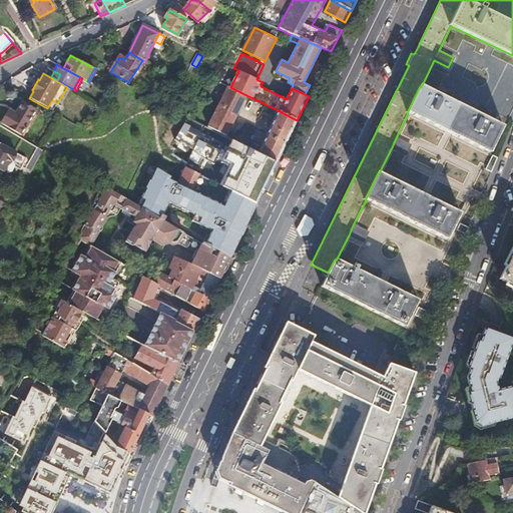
[(226,136),(246,95),(230,87),(229,86),(209,128),(226,136)]
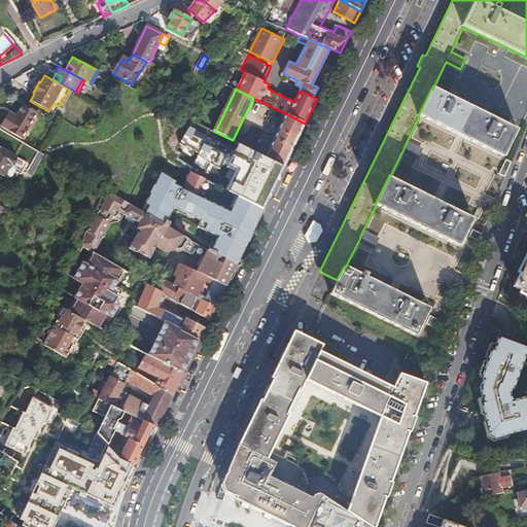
[(517,130),(432,90),(431,89),(418,116),(419,116),(503,156),(517,130)]
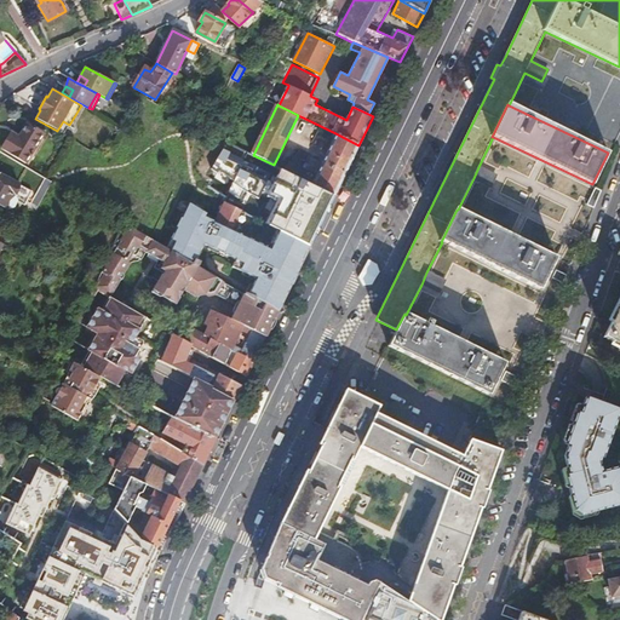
[(1,150),(26,165),(42,138),(26,130),(19,139),(10,135),(9,137),(3,148),(1,150)]
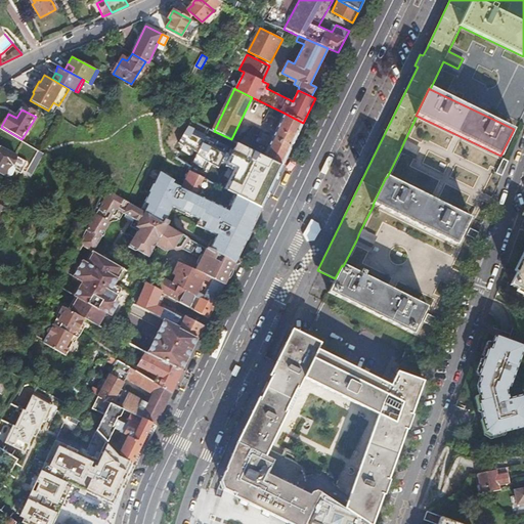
[(253,128),(241,144),(261,155),(282,165),(303,123),(284,113),(272,137),(263,132),(258,142),(254,141),(259,131),(253,128)]
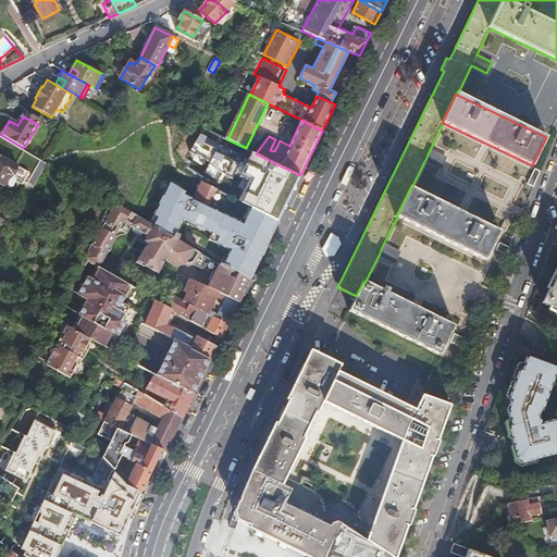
[(224,138),(202,181),(229,194),(234,185),(229,183),(246,148),(227,139),(224,138)]
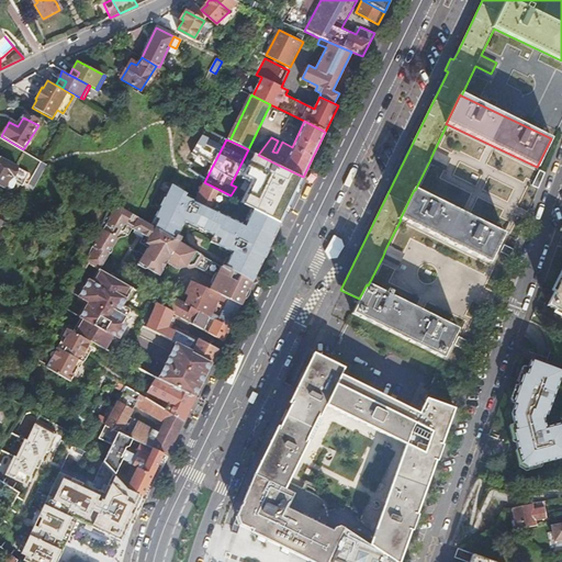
[(434,152),(429,161),(445,169),(450,158),(434,152)]
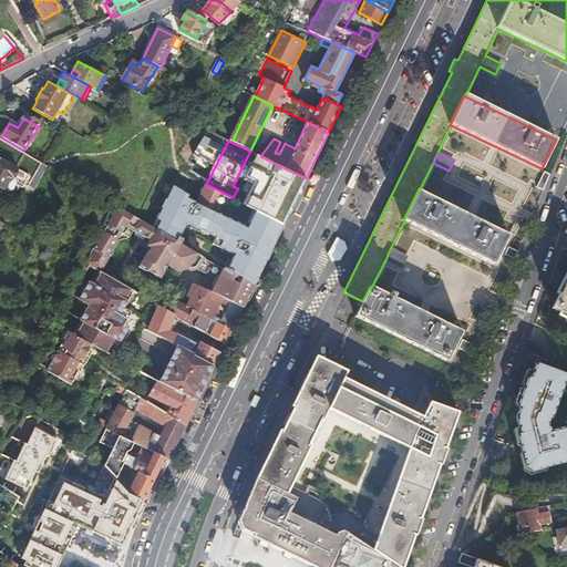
[(0,160),(0,186),(9,192),(14,191),(17,186),(14,181),(20,183),(23,174),(17,169),(17,168),(0,160)]
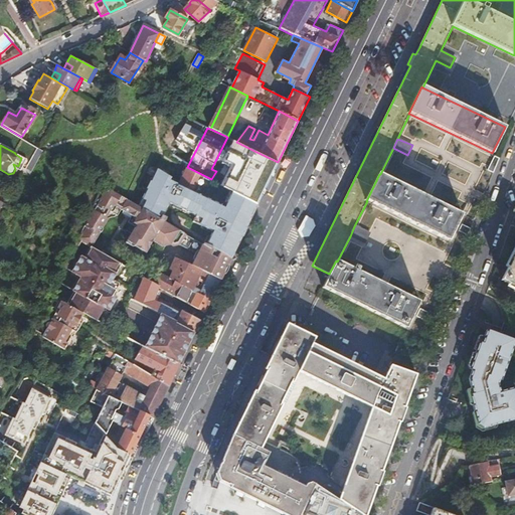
[(230,167),(221,184),(258,204),(273,173),(278,162),(256,152),(245,174),(230,167)]
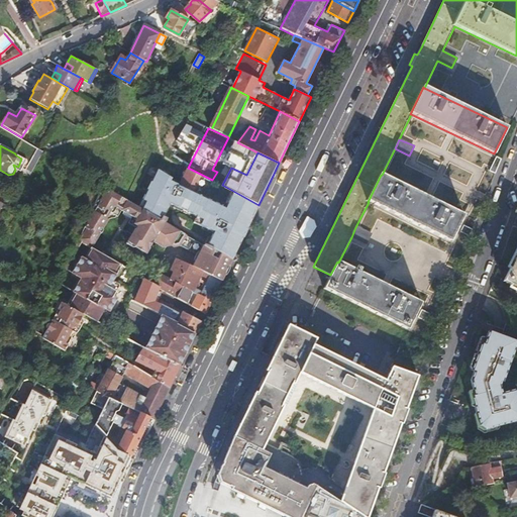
[(188,169),(179,187),(197,196),(201,190),(229,203),(226,212),(249,223),(259,205),(222,185),(212,180),(188,168),(188,169)]
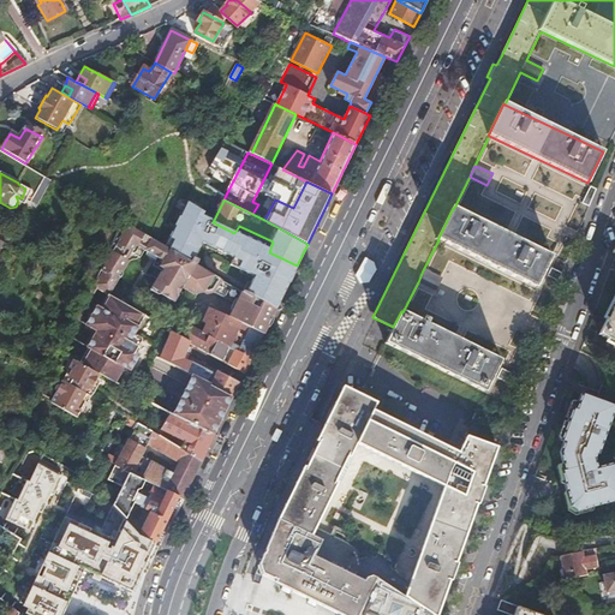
[(551,257),(454,208),(453,208),(437,240),(439,240),(536,288),(551,257)]
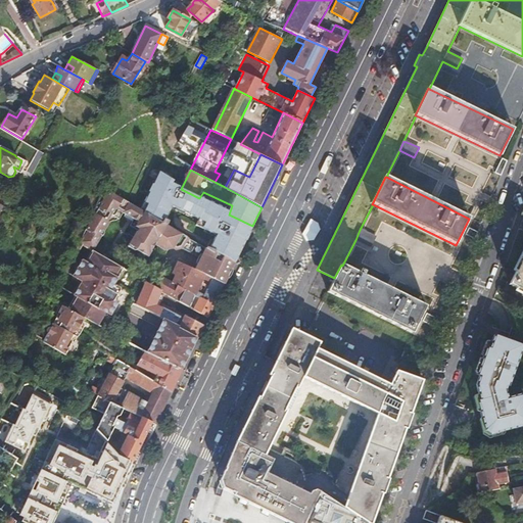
[(238,255),(252,226),(229,215),(198,200),(199,198),(181,189),(179,188),(160,179),(144,211),(160,221),(170,205),(173,207),(177,207),(177,206),(198,217),(195,223),(215,233),(210,242),(238,255)]
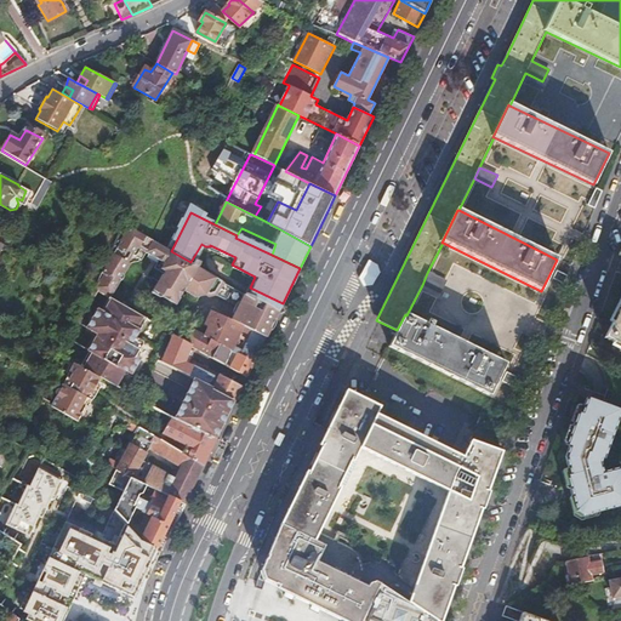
[(171,251),(123,223),(101,272),(115,280),(118,273),(123,275),(127,265),(125,263),(127,251),(136,256),(141,249),(154,256),(151,265),(160,269),(158,273),(157,273),(149,288),(160,294),(160,295),(174,302),(181,289),(187,278),(211,291),(218,278),(193,263),(191,262),(171,251)]
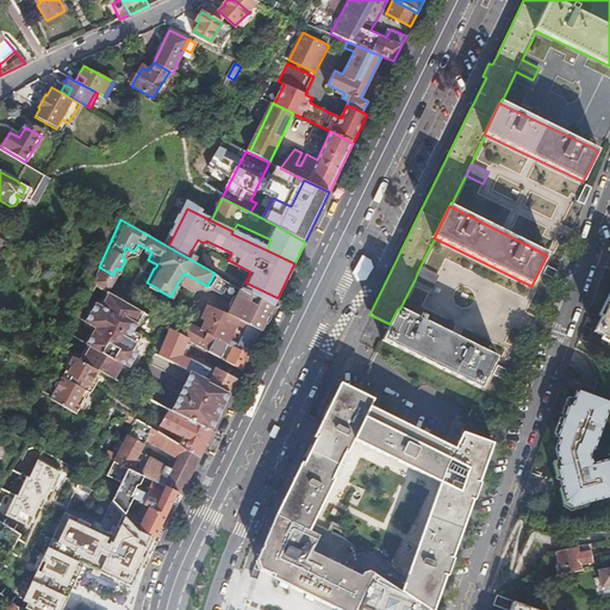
[(237,224),(232,231),(231,234),(267,250),(271,240),(237,224)]
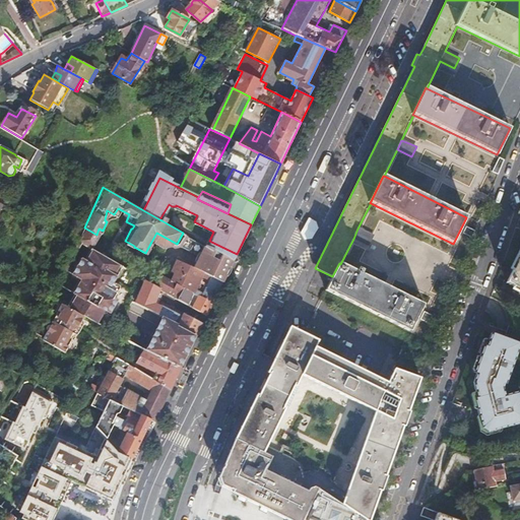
[(318,196),(313,207),(327,214),(332,202),(318,196)]
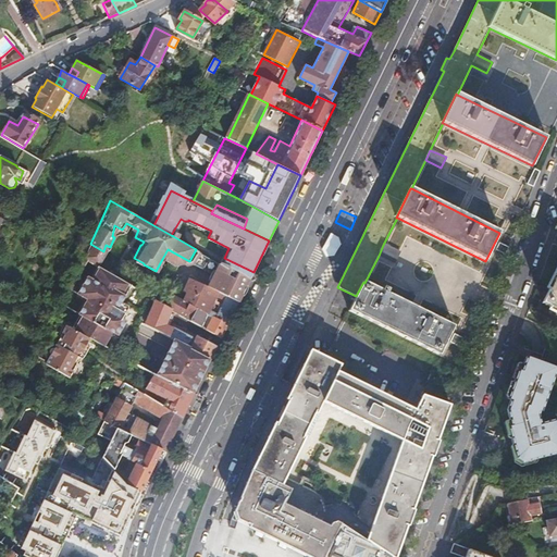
[(332,255),(338,237),(330,234),(326,242),(329,243),(325,252),(332,255)]
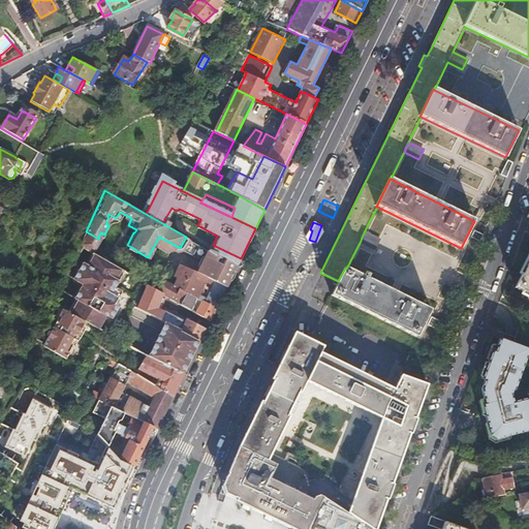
[(98,239),(86,231),(80,246),(85,248),(95,254),(102,240),(98,239)]
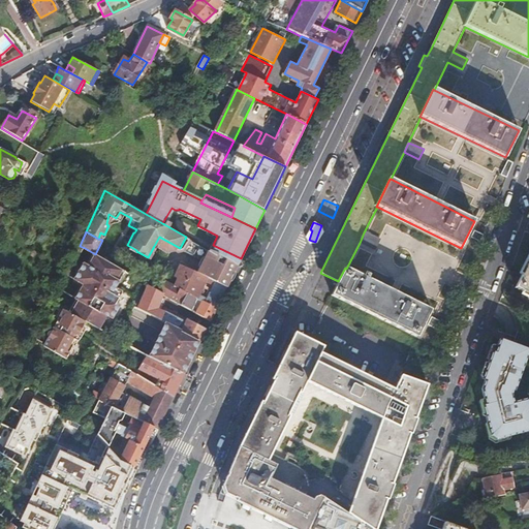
[(364,232),(360,243),(373,249),(378,240),(364,232)]
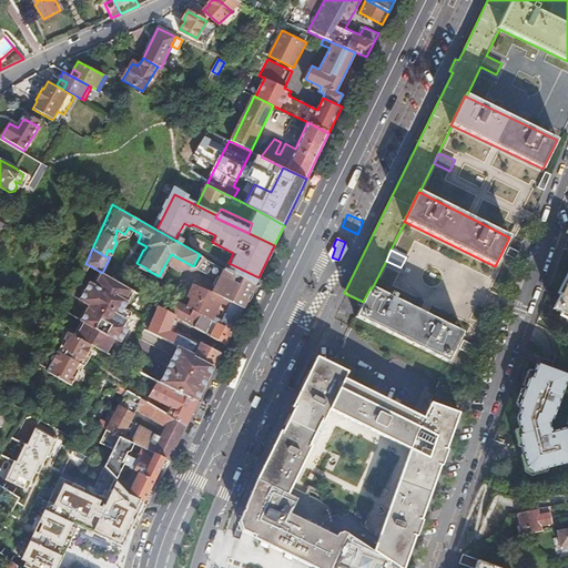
[(186,270),(196,267),(193,266),(171,254),(165,264),(178,271),(179,270),(185,269),(186,270)]
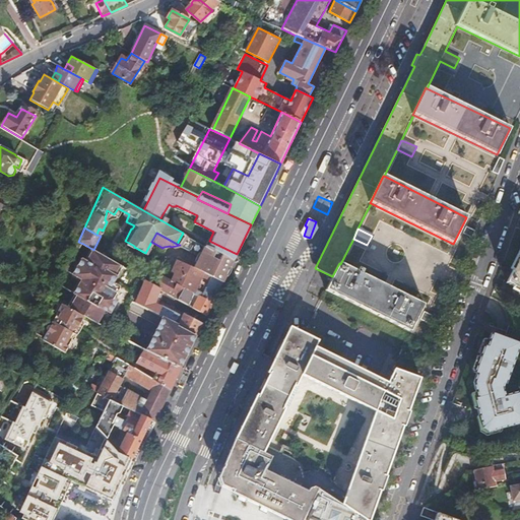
[(226,276),(234,261),(213,250),(212,251),(205,247),(183,233),(177,244),(180,245),(188,250),(200,256),(199,258),(194,268),(222,282),(226,276)]
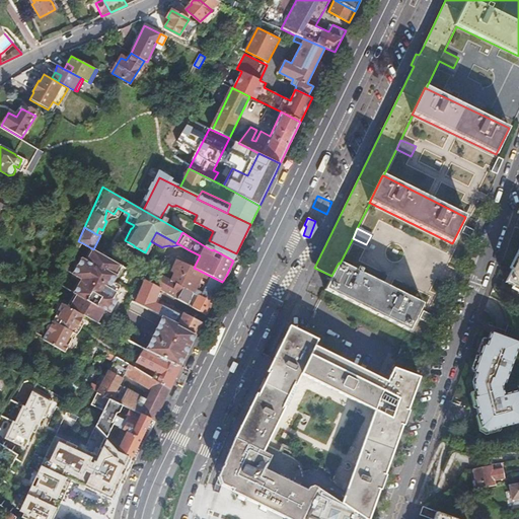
[(236,253),(209,240),(205,246),(212,250),(213,249),(233,261),(236,253)]
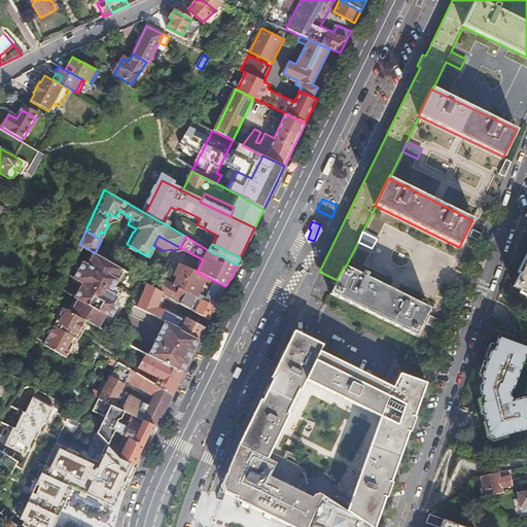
[(95,253),(84,247),(53,302),(67,310),(89,323),(94,326),(103,331),(116,339),(125,324),(136,305),(134,304),(143,281),(133,275),(95,253)]
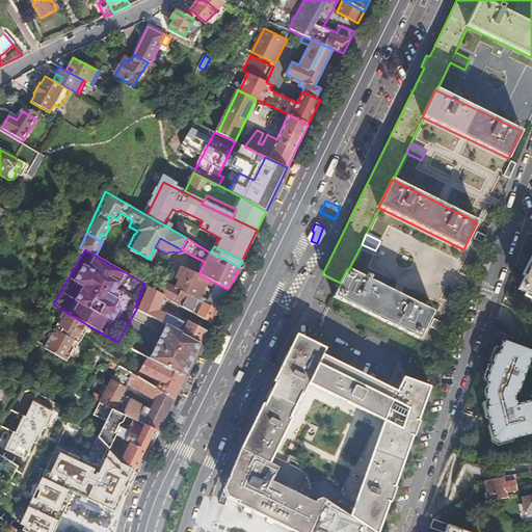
[(531,262),(517,290),(531,296),(531,262)]
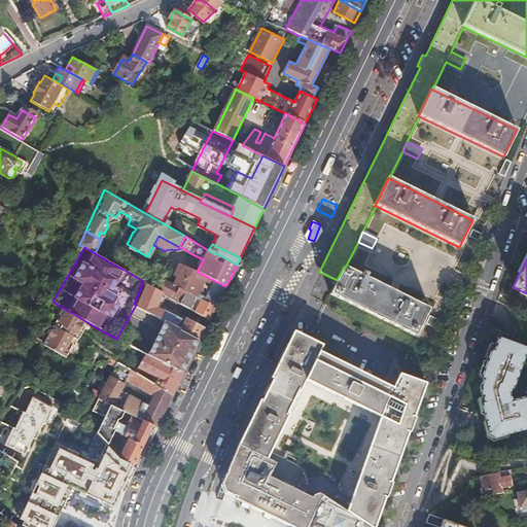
[(225,286),(197,272),(180,264),(177,272),(177,274),(180,276),(175,285),(215,308),(225,286)]
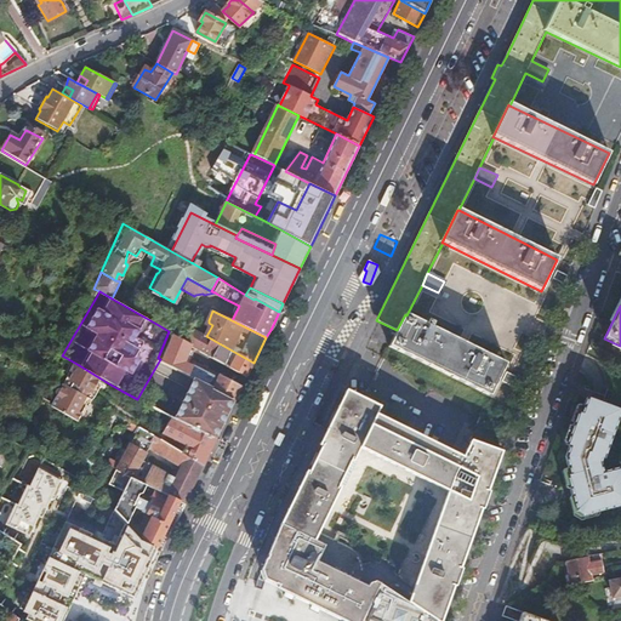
[(506,364),(406,315),(405,314),(397,330),(389,347),(391,347),(490,396),(506,364)]
